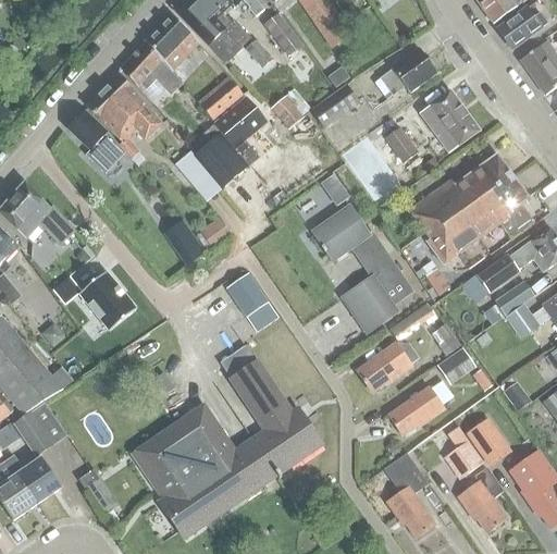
[(181,0),(174,8),(226,60),(249,37),(233,20),(231,22),(222,12),(234,0),(181,0)]
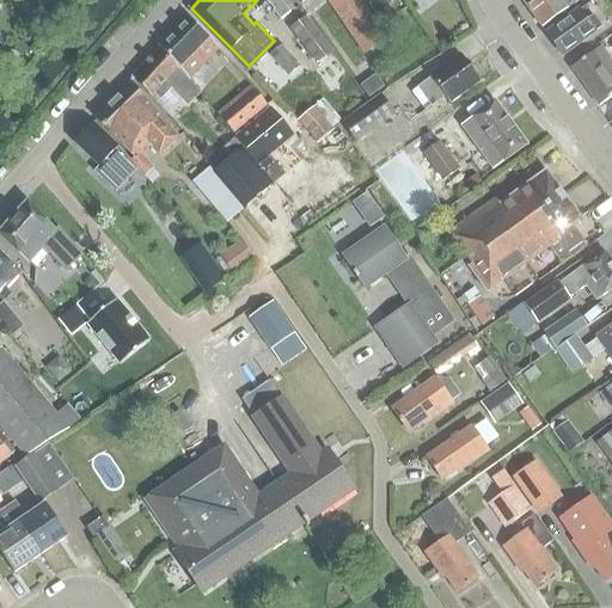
[(257,0),(259,4),(263,0),(271,0),(275,5),(274,6),(282,14),(291,7),(285,0),(257,0)]
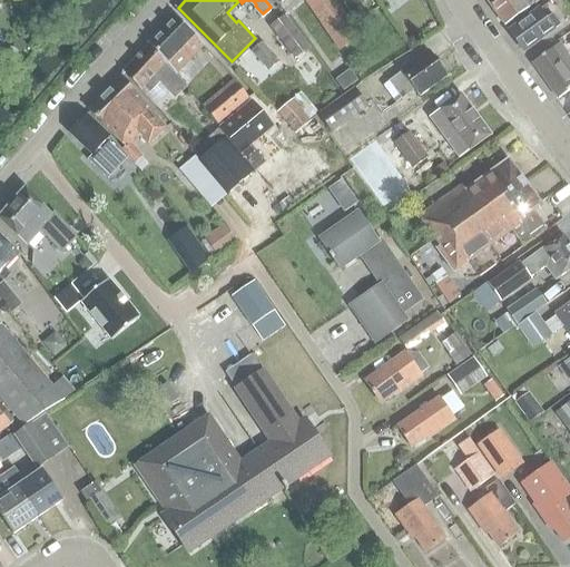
[(307,0),(340,47),(360,32),(337,0),(307,0)]
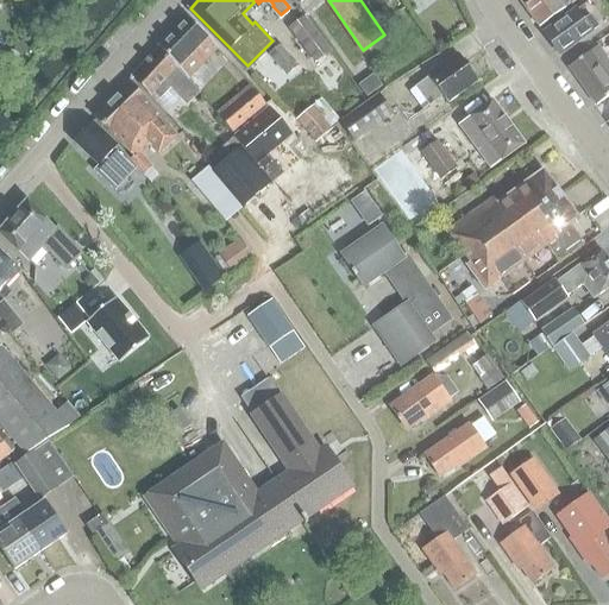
[(520,0),(539,25),(572,0),(520,0)]
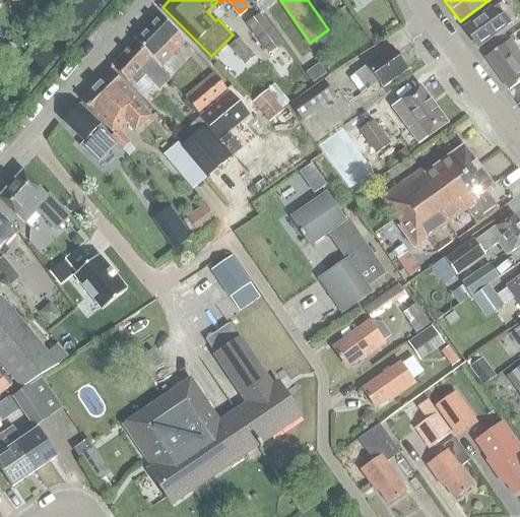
[(463,24),(478,46),(511,22),(504,11),(499,14),(492,4),(463,24)]
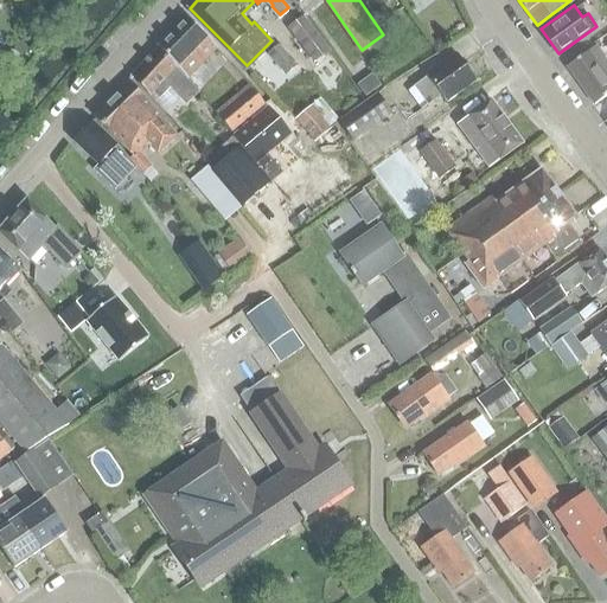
[(328,45),(304,13),(288,25),(313,57),(328,45)]
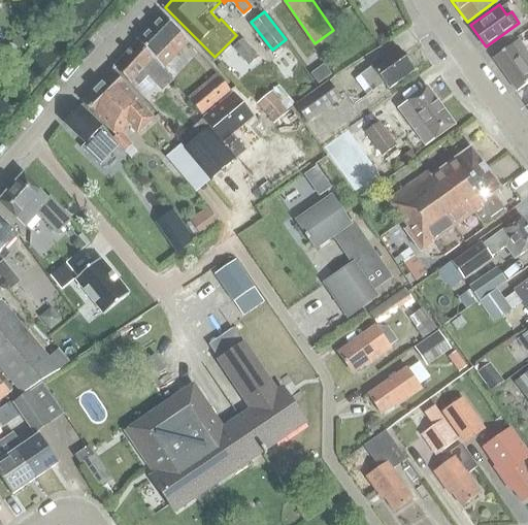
[(161,12),(137,36),(166,64),(189,40),(161,12)]
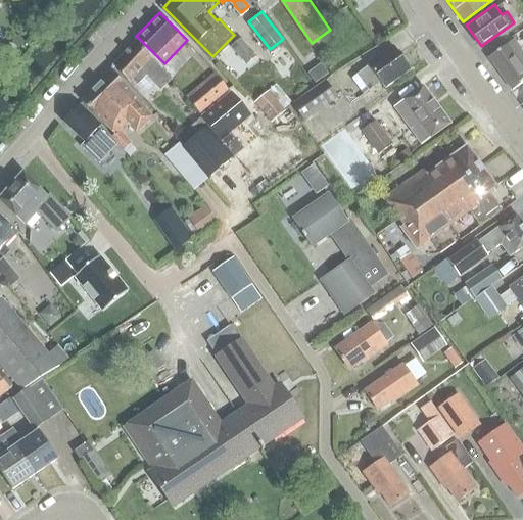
[(378,31),(370,36),(375,44),(383,39),(378,31)]
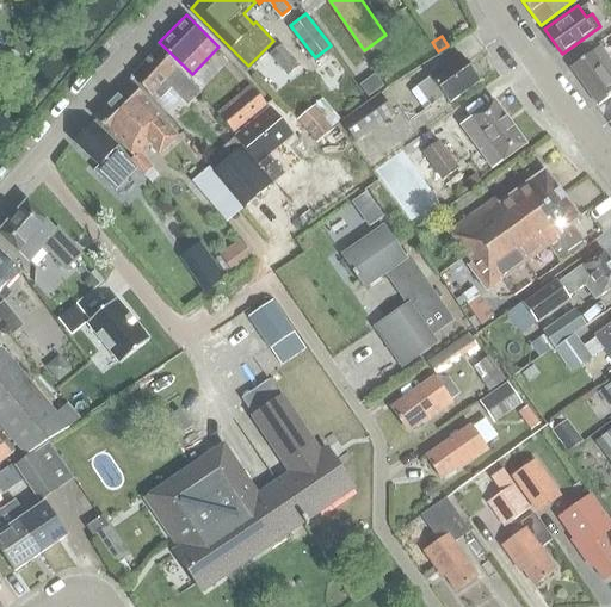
[(22,38),(13,47),(22,55),(30,47),(22,38)]
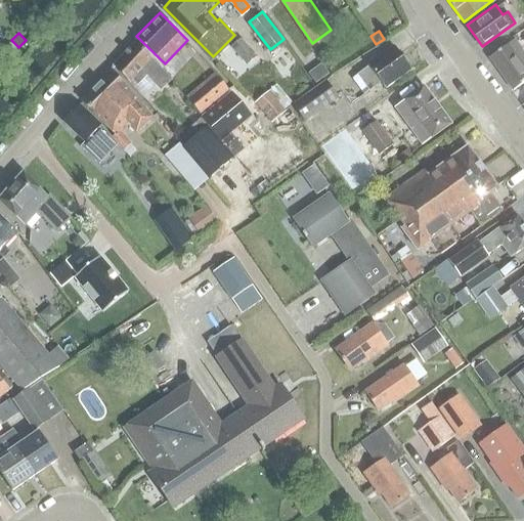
[(256,53),(241,37),(232,44),(247,60),(256,53)]
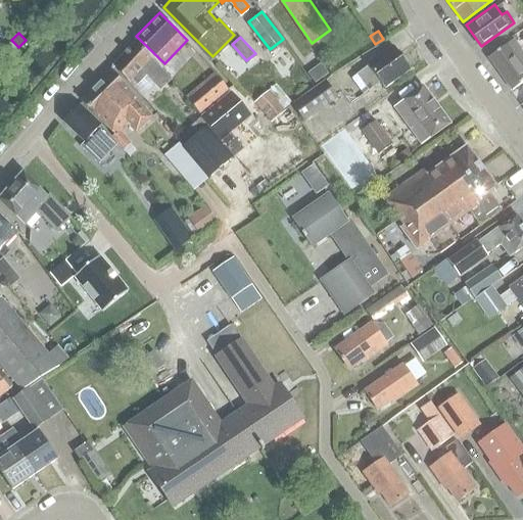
[(489,55),(512,88),(522,80),(522,49),(521,47),(521,46),(515,37),(489,55)]
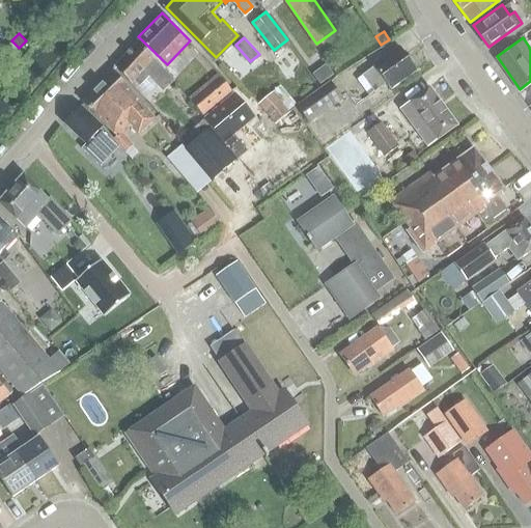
[(115,62),(130,80),(133,77),(140,84),(149,75),(163,88),(175,77),(138,39),(115,62)]
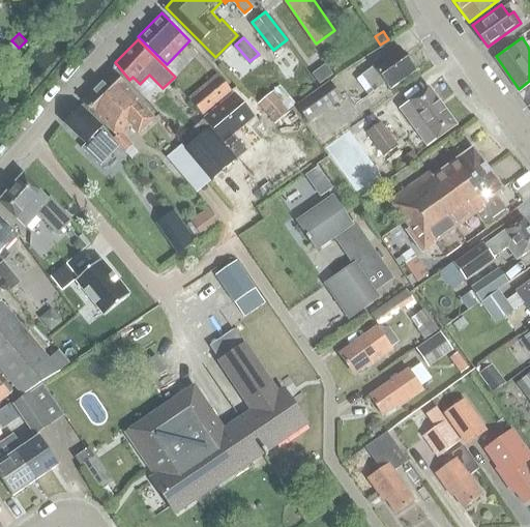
[(413,66),(399,46),(375,64),(376,65),(363,76),(375,90),(387,81),(392,88),(404,79),(401,77),(413,66)]
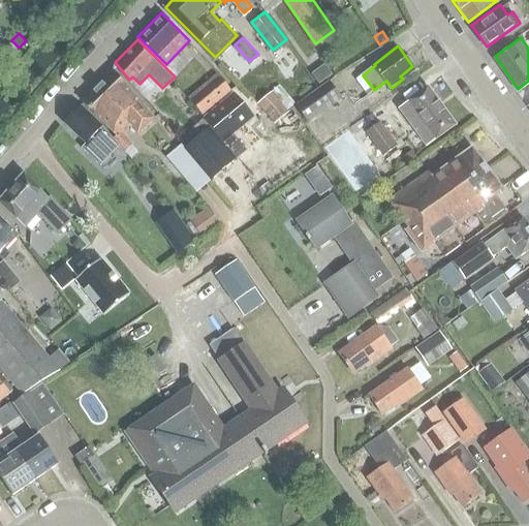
[(333,71),(325,61),(311,71),(319,82),(333,71)]
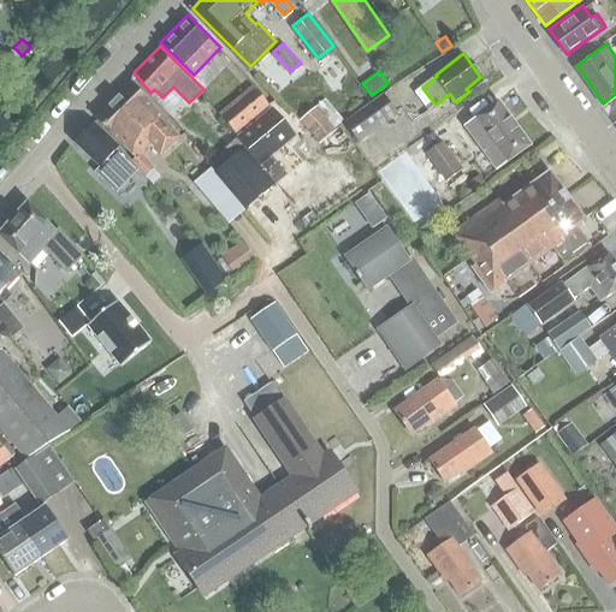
[(94,113),(146,171),(153,165),(138,149),(148,140),(160,153),(178,132),(130,79),(94,113)]
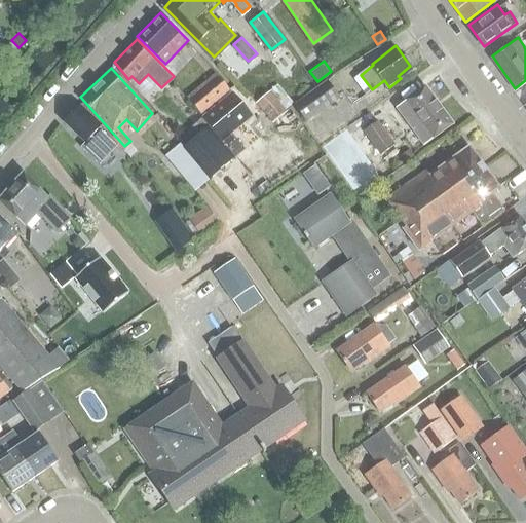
[(201,111),(230,87),(216,71),(188,95),(201,111)]
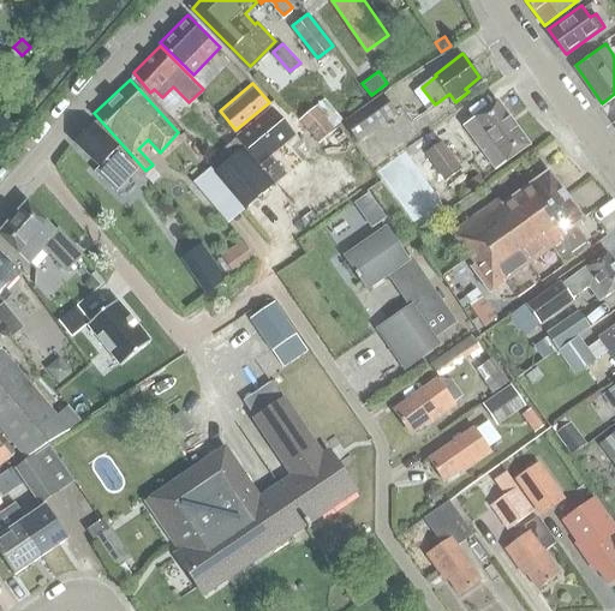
[(342,121),(357,142),(396,113),(382,93),(342,121)]
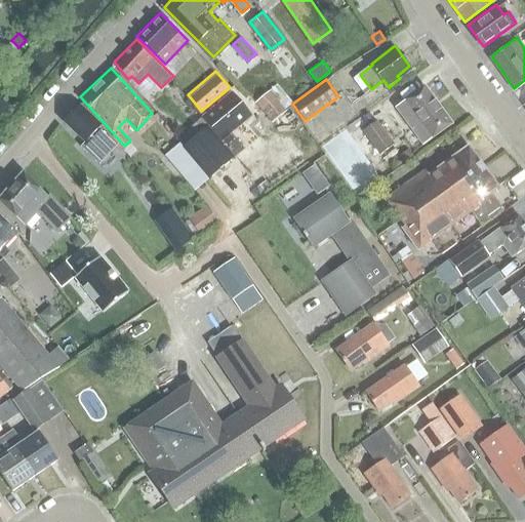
[(277,83),(270,89),(284,108),(292,102),(277,83)]
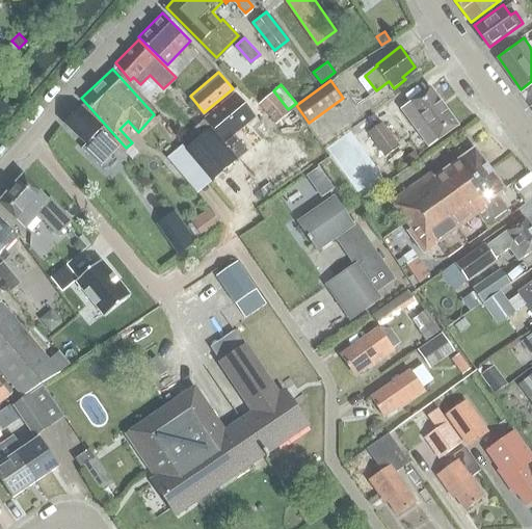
[(457,124),(444,106),(430,88),(403,108),(430,143),(457,124)]
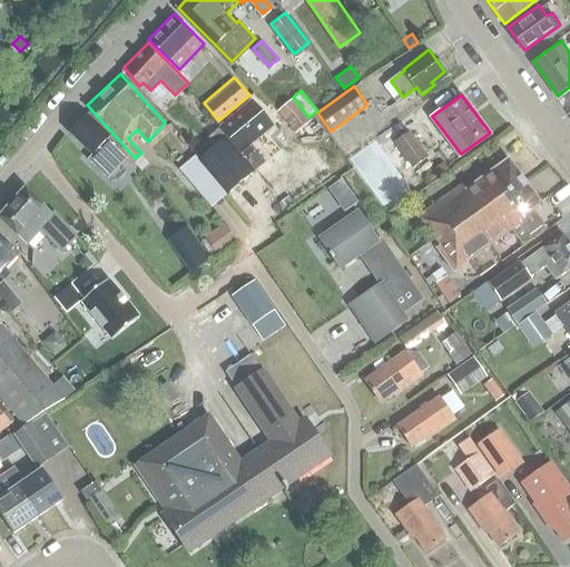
[(308,117),(293,97),(277,109),(295,130),(310,118),(308,117)]
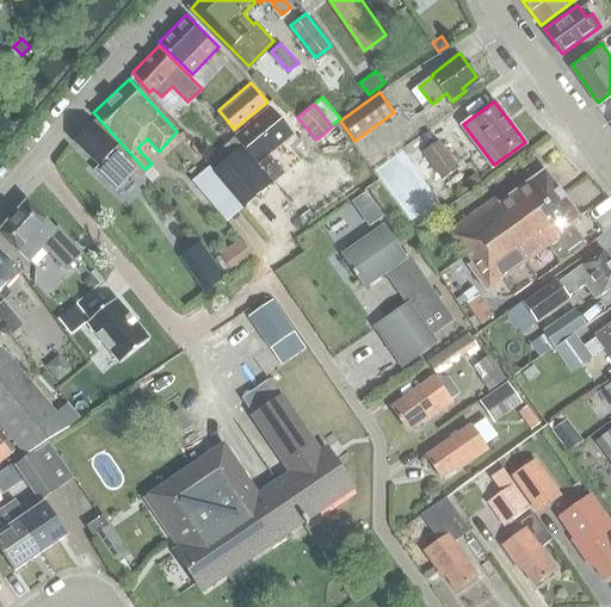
[(236,132),(234,135),(242,144),(272,180),(272,181),(284,172),(279,166),(269,153),(292,134),(285,124),(269,105),(239,131),(236,132)]
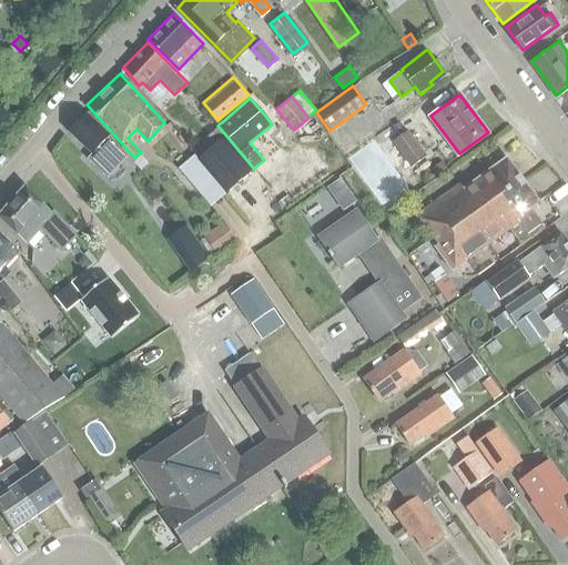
[(110,134),(85,112),(69,130),(92,152),(88,158),(107,175),(128,154),(110,134)]
